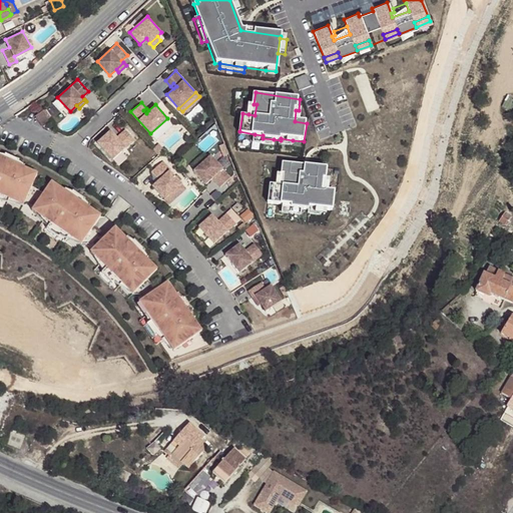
[(51,119),(43,108),(36,112),(44,124),(51,119)]
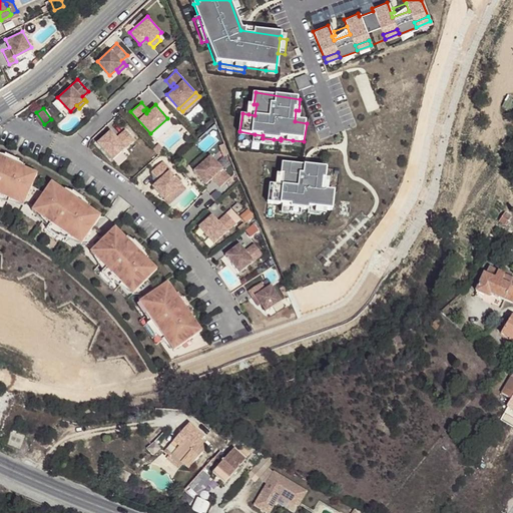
[(110,129),(97,141),(112,158),(125,146),(134,138),(125,128),(119,134),(121,136),(118,139),(116,136),(110,129)]
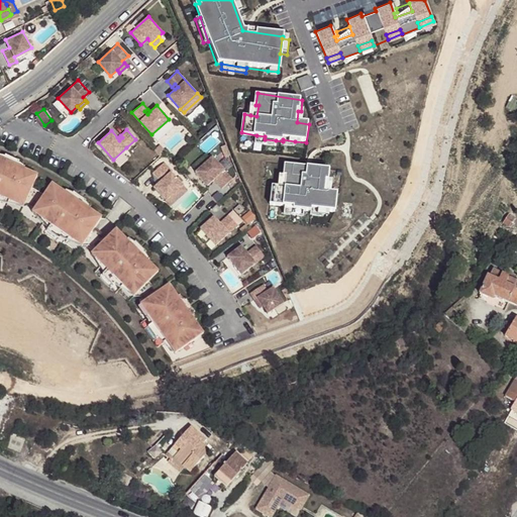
[(256,135),(254,142),(275,145),(276,140),(265,139),(265,136),(256,135)]
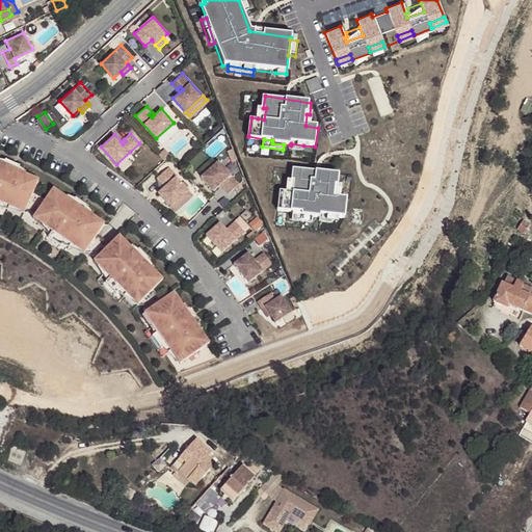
[(5,158),(3,162),(17,169),(19,164),(5,158)]
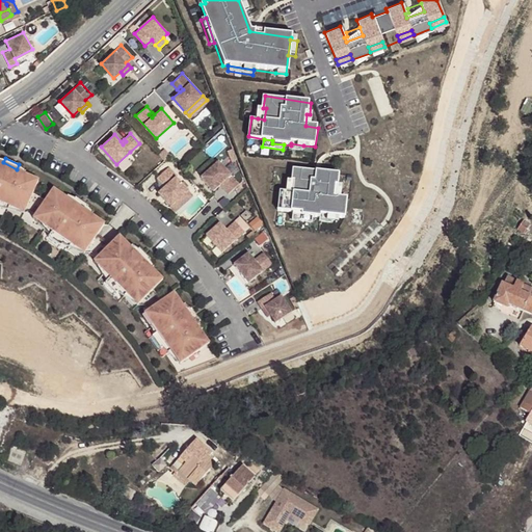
[(0,160),(0,205),(2,202),(8,205),(11,200),(25,206),(38,179),(17,169),(3,162),(0,160)]
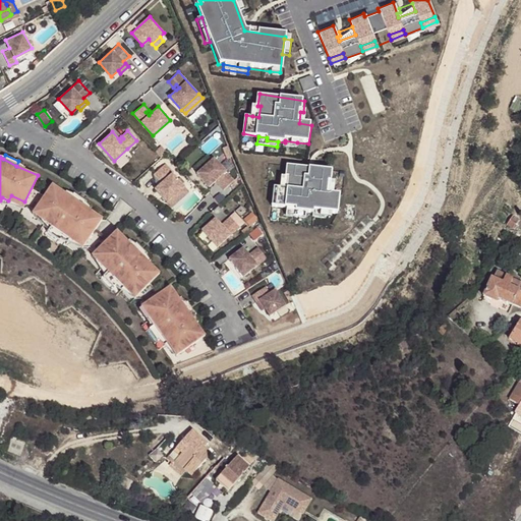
[(214,157),(196,172),(209,186),(216,180),(219,177),(221,180),(218,182),(224,188),(234,179),(214,157)]
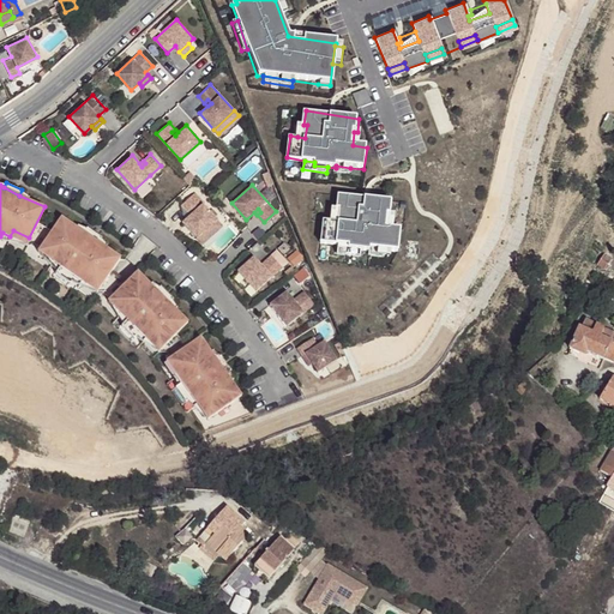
[(204,202),(196,191),(193,192),(203,203),(204,202)]
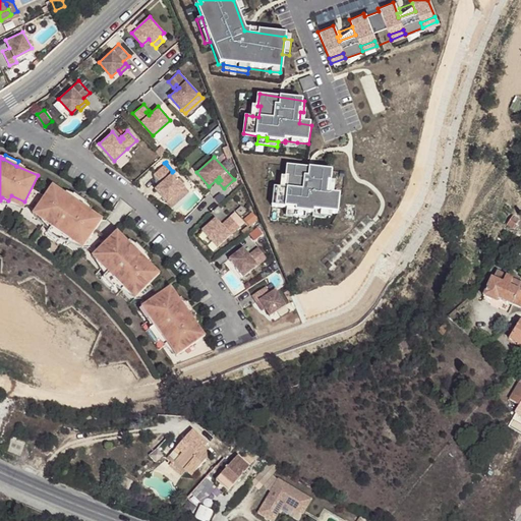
[(164,163),(154,173),(162,181),(155,188),(167,201),(184,186),(182,183),(178,178),(172,172),(164,163)]
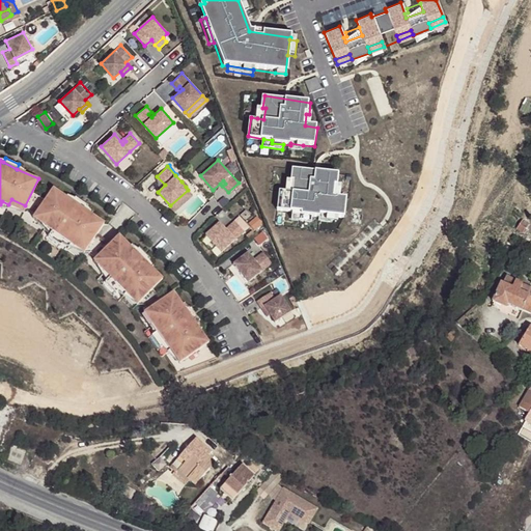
[(336,186),(337,173),(290,168),(289,180),(291,180),(290,192),(284,191),(278,190),(276,210),(290,212),(300,213),(300,215),(310,216),(318,217),(318,215),(331,216),(342,217),(344,198),(338,197),(332,196),(333,185),(336,186)]
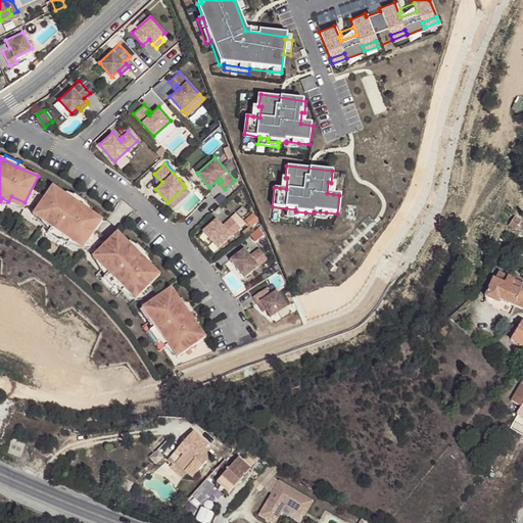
[(52,184),(35,208),(48,218),(45,222),(51,226),(48,230),(47,231),(59,240),(60,239),(63,235),(69,239),(73,234),(85,243),(102,219),(83,205),(70,197),(52,184)]
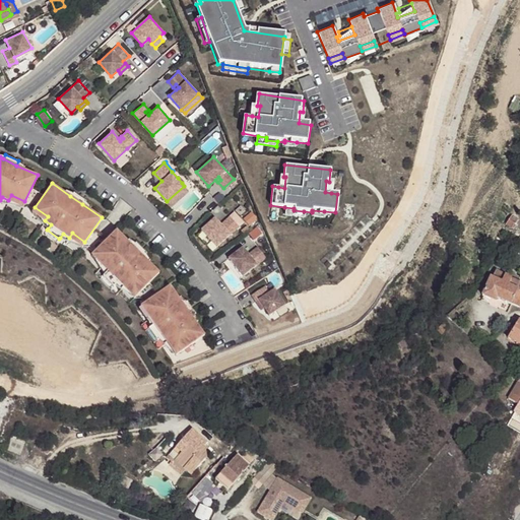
[(184,186),(167,201),(172,206),(189,191),(184,186)]
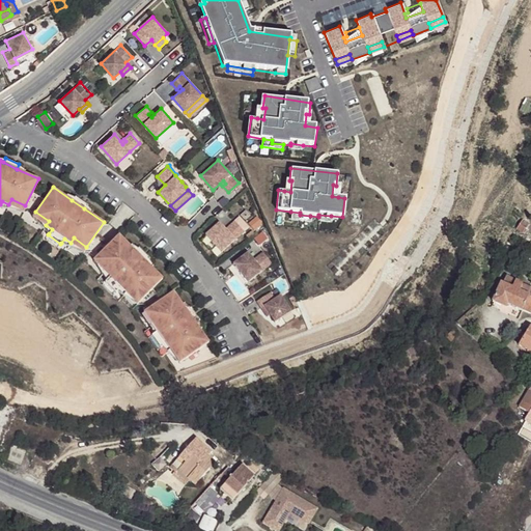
[(75,195),(72,200),(84,208),(87,204),(75,195)]
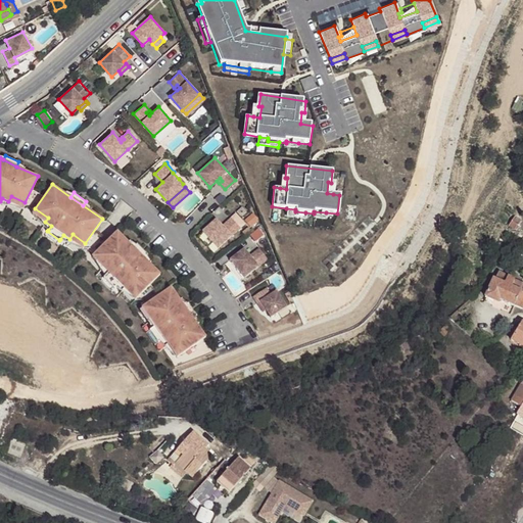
[(2,198),(0,201),(0,202),(22,207),(25,202),(11,196),(8,201),(2,198)]
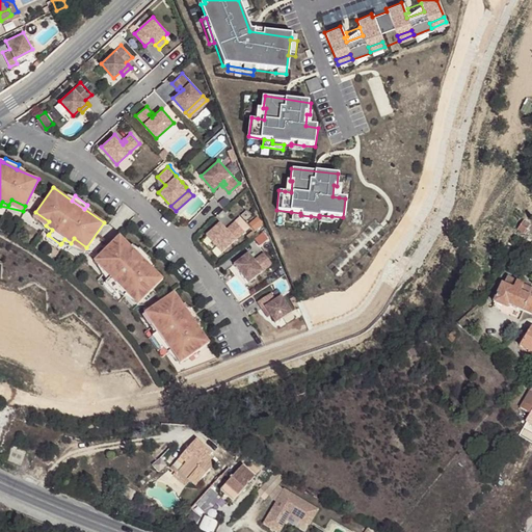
[(49,221),(35,212),(32,217),(49,234),(52,230),(46,225),(49,221)]
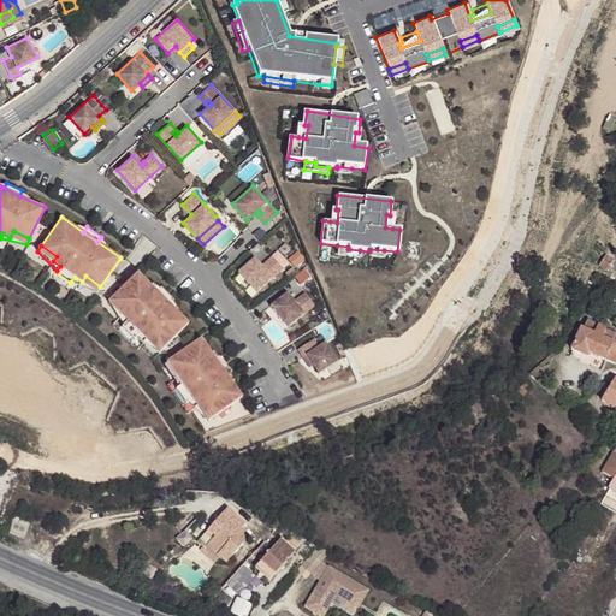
[(348,247),(337,246),(337,254),(360,256),(360,250),(348,249),(348,247)]
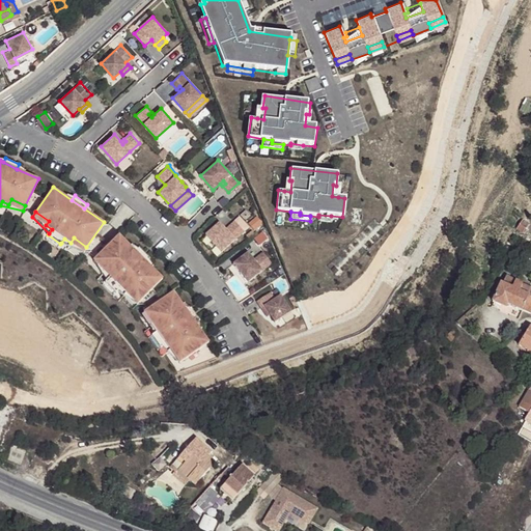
[(219,221),(205,233),(221,251),(249,225),(240,215),(225,228),(219,221)]
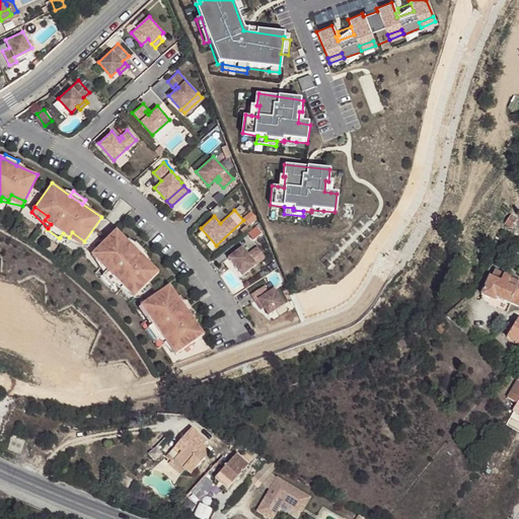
[(516,220),(510,216),(505,224),(510,228),(516,220)]
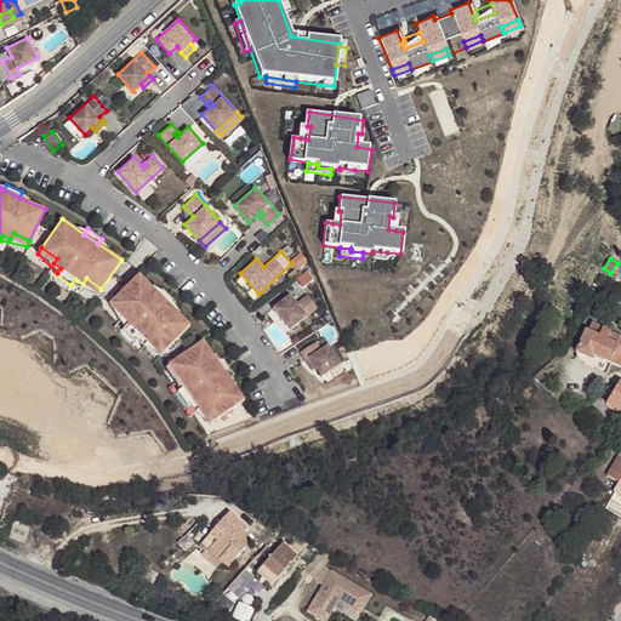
[(137,273),(113,298),(125,311),(120,315),(126,323),(123,326),(121,328),(134,341),(136,339),(140,335),(146,341),(151,336),(164,349),(188,324),(169,306),(157,292),(137,273)]
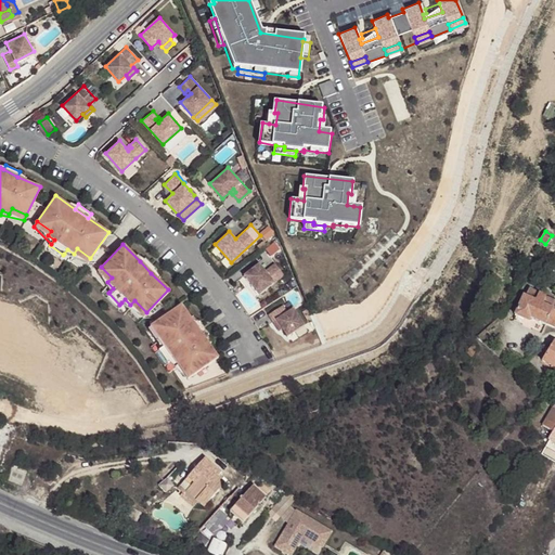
[(63,255),(50,245),(48,249),(61,258),(63,255)]
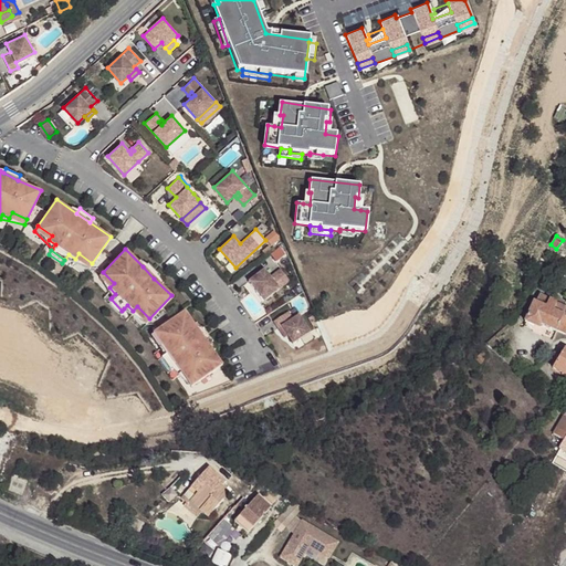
[(92,263),(79,253),(75,259),(69,254),(65,259),(88,268),(92,263)]
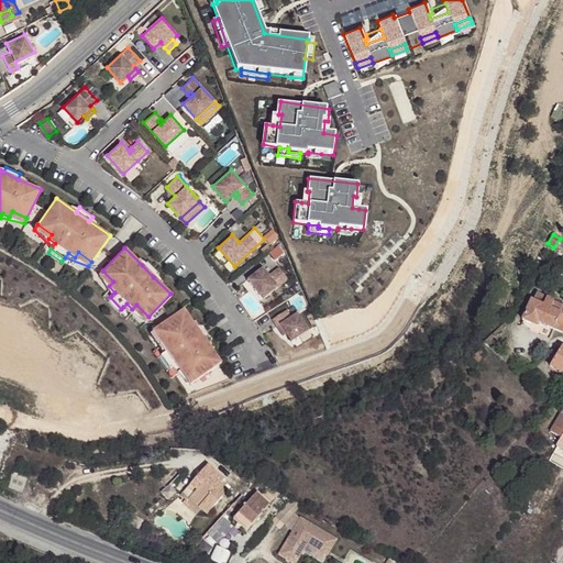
[(145,261),(142,265),(153,277),(157,273),(145,261)]
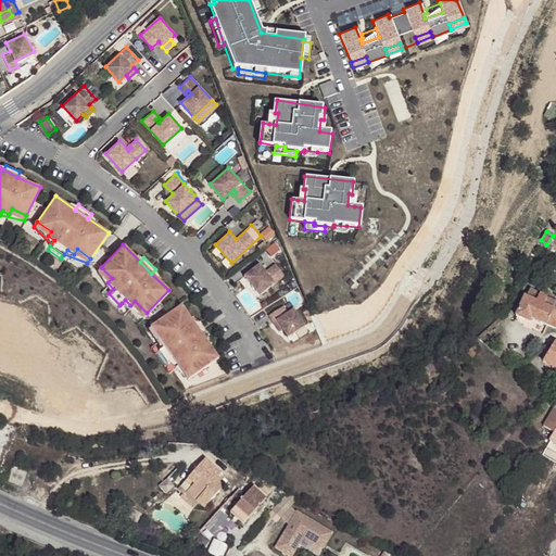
[(258,263),(243,275),(258,294),(283,275),(275,263),(267,268),(270,272),(267,274),(264,270),(258,263)]
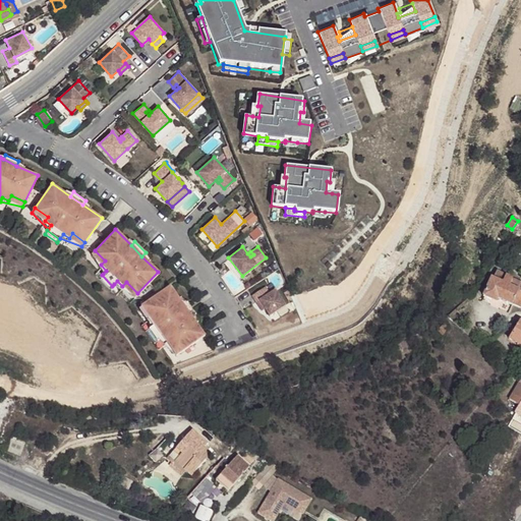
[(105,261),(95,250),(91,254),(103,274),(106,271),(101,265),(105,261)]
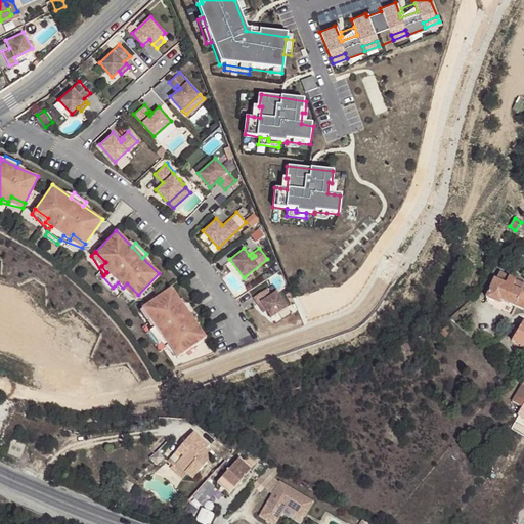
[(273,273),(279,270),(275,264),(269,268),(273,273)]
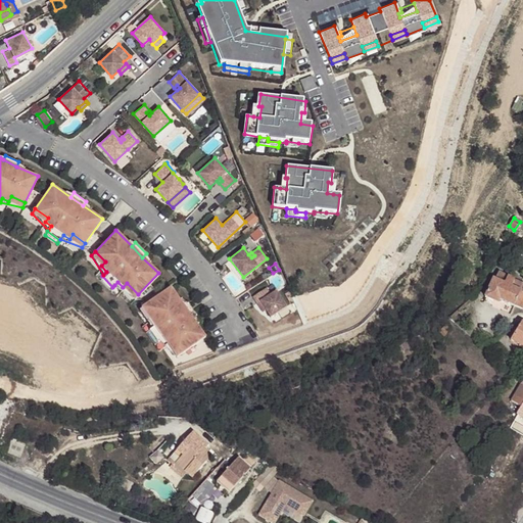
[(497,274),(494,281),(503,286),(507,278),(497,274)]
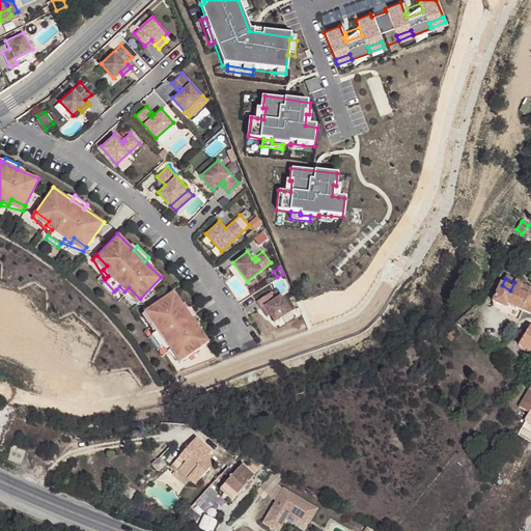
[(114,291),(104,280),(101,283),(112,294),(114,291)]
